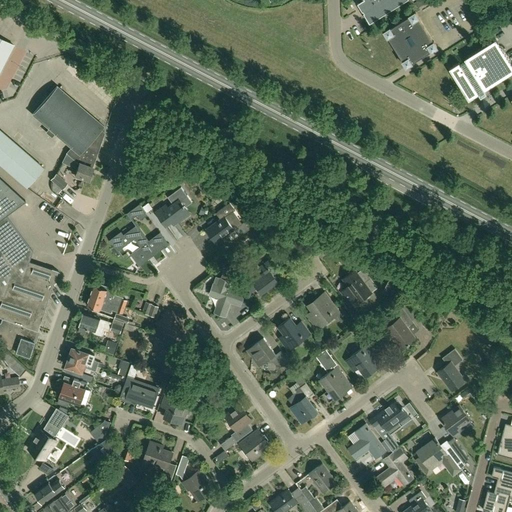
[(362,0),(363,1),(356,5),(361,13),(362,12),(363,14),(362,15),(366,20),(369,24),(407,0),(362,0)]
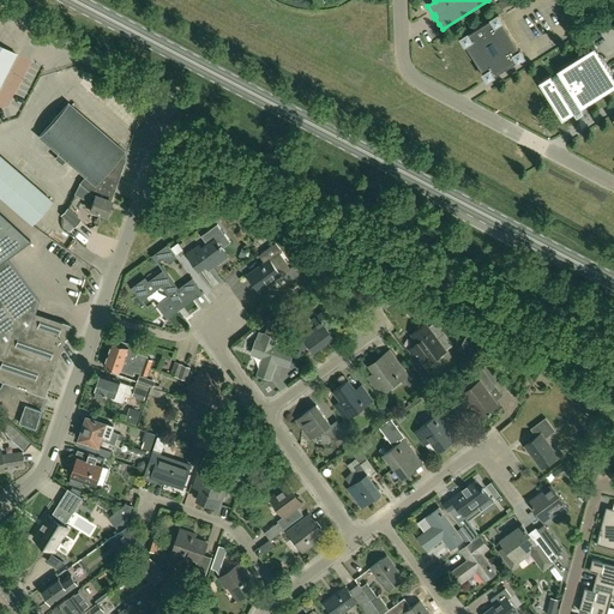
[(517,61),(524,56),(521,49),(519,50),(501,22),(503,22),(498,14),(491,18),(491,19),(468,34),(461,37),(465,44),(483,73),(482,73),(487,80),(494,76),(517,61)]
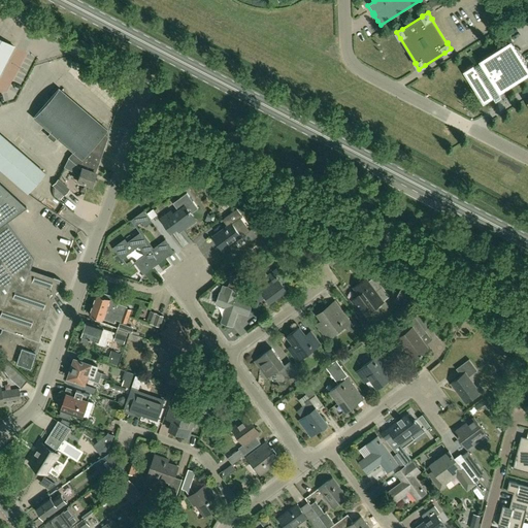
[(0,39),(0,72),(13,46),(0,39)]
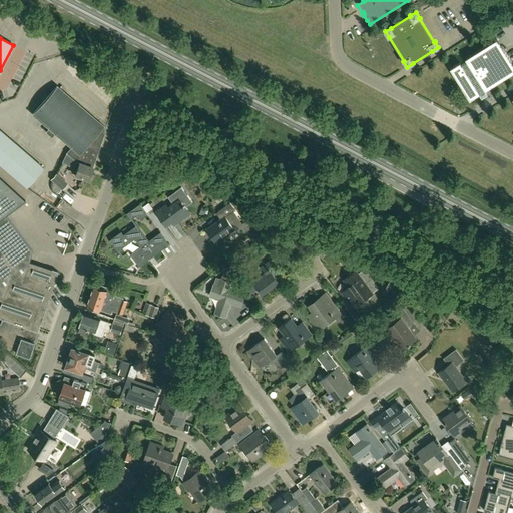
[(462,65),(460,62),(450,69),(462,87),(470,100),(477,95),(480,94),(482,97),(487,93),(485,90),(488,88),(512,72),(512,65),(497,39),(465,59),(467,61),(462,65)]
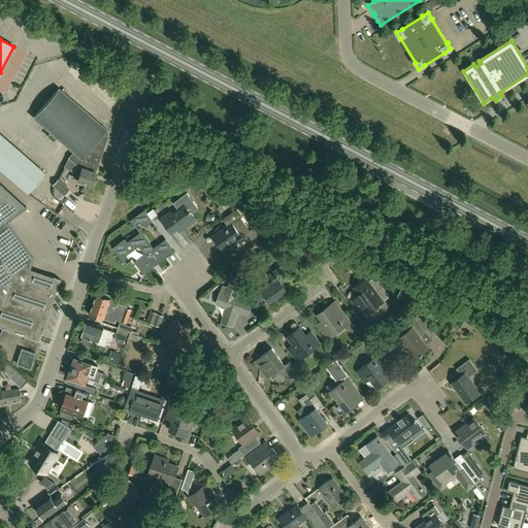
[(68,158),(80,168),(81,166),(96,171),(98,167),(108,137),(104,134),(106,131),(59,89),(33,118),(51,133),(47,136),(53,140),(56,137),(73,153),(68,158)]
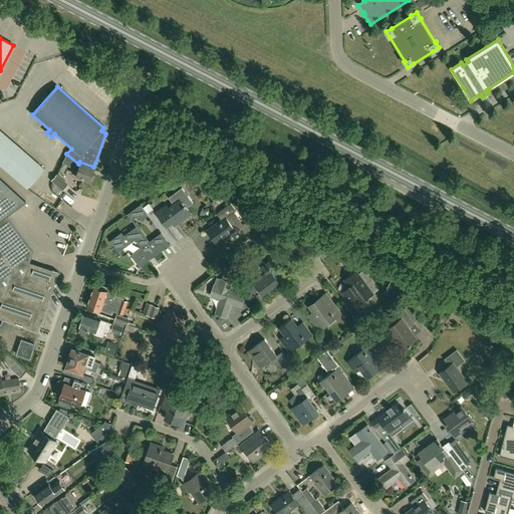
[(0,132),(0,166),(26,188),(43,169),(0,132)]
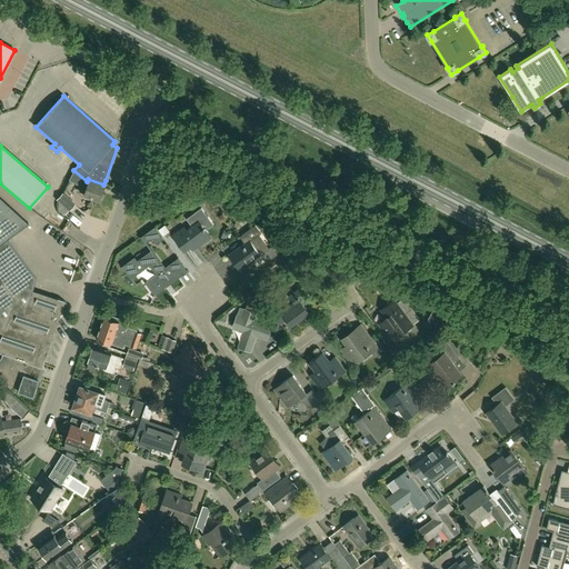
[(88,179),(87,181),(82,195),(91,198),(90,200),(91,200),(99,202),(102,195),(102,193),(101,193),(103,185),(88,179)]
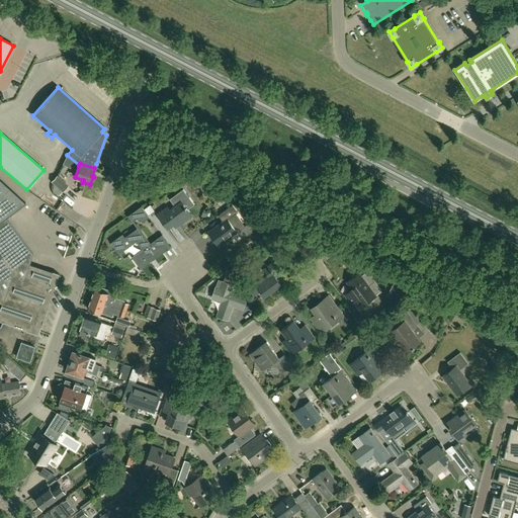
[(68,186),(57,176),(52,182),(63,191),(68,186)]
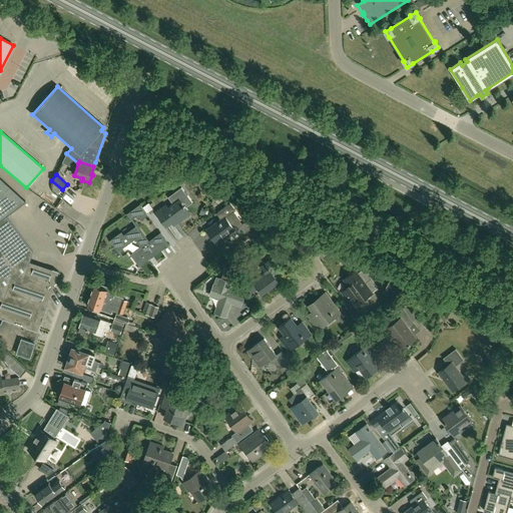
[(11,349),(16,350),(15,352),(29,357),(33,342),(58,271),(51,269),(51,270),(28,262),(31,251),(32,251),(5,214),(24,200),(0,177),(0,319),(2,320),(0,324),(0,338),(9,350),(11,349)]
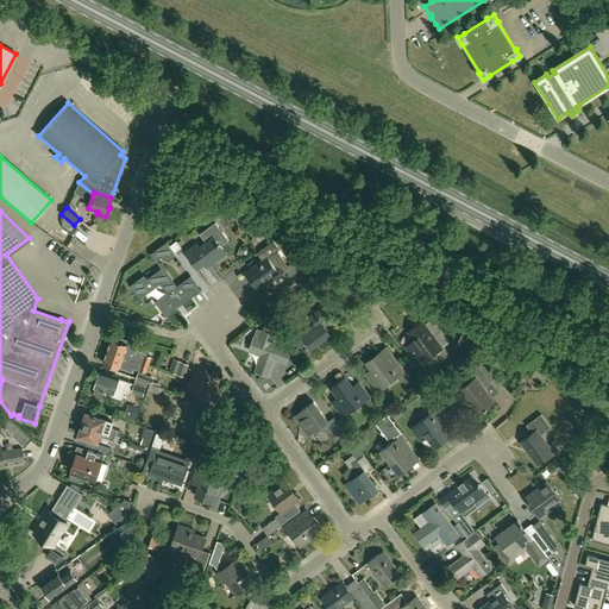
[(198,244),(184,252),(196,270),(208,262),(211,264),(225,253),(220,246),(227,240),(215,224),(199,234),(205,243),(200,248),(198,244)]
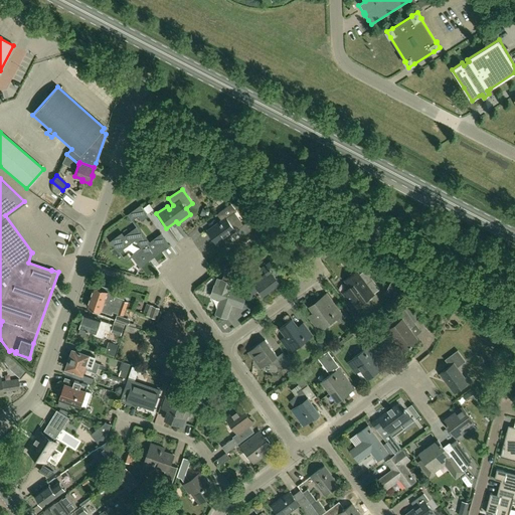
[(221,221),(206,231),(216,245),(235,231),(234,230),(243,224),(235,212),(236,212),(230,204),(216,215),(221,221)]
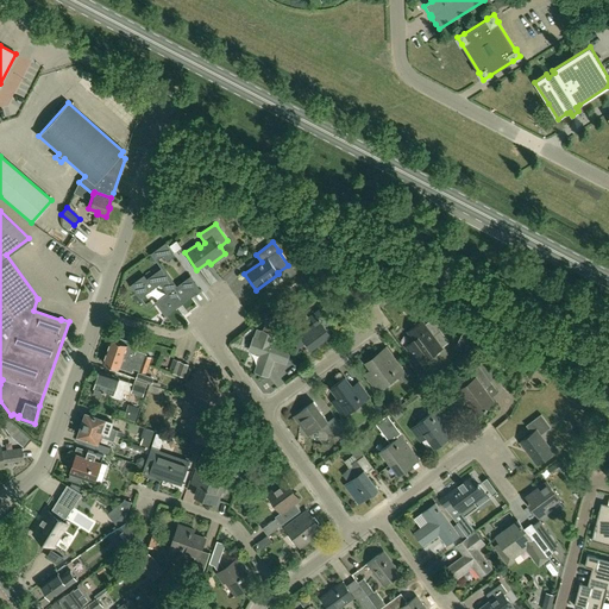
[(163,256),(164,256),(168,261),(175,256),(165,243),(151,253),(156,261),(163,256)]
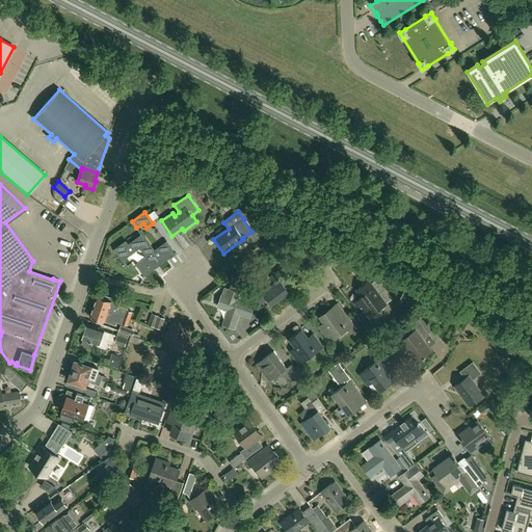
[(276,225),(274,217),(267,219),(270,228),(276,225)]
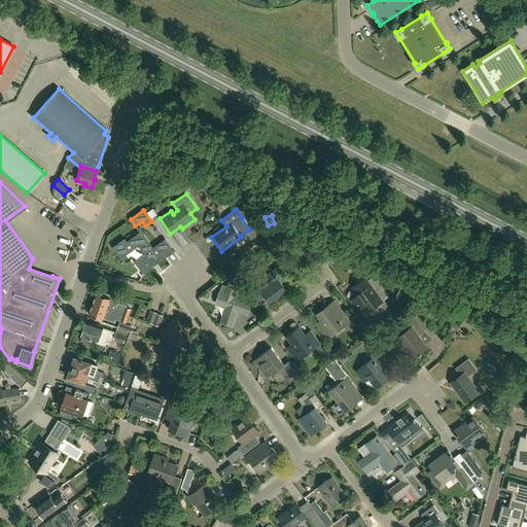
[(125,238),(112,247),(121,258),(139,245),(145,253),(135,260),(143,273),(166,256),(159,245),(153,249),(142,233),(128,242),(125,238)]
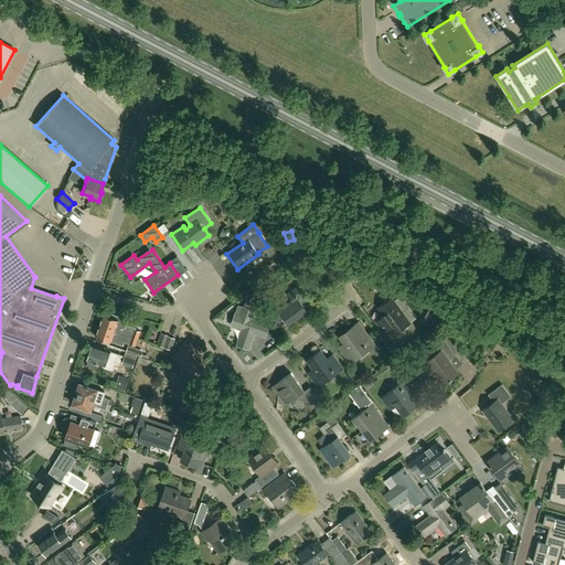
[(287,294),(291,300),(279,310),(277,308),(269,313),(276,323),(285,318),(289,323),(306,311),(299,301),(307,295),(299,285),(287,294)]
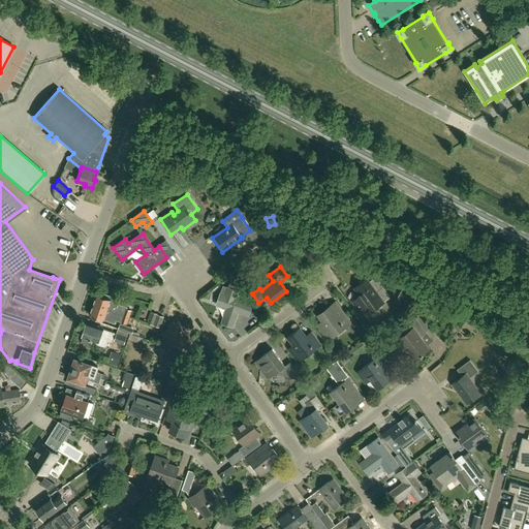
[(226,286),(223,294),(220,293),(217,303),(227,307),(222,322),(231,327),(237,311),(248,315),(251,305),(234,279),(230,282),(228,286),(226,286)]
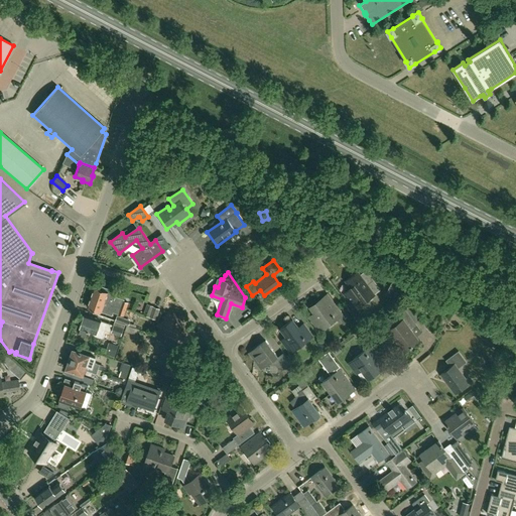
[(349,301),(350,301),(355,308),(380,289),(373,280),(367,284),(358,272),(346,281),(350,286),(342,293),(349,301)]
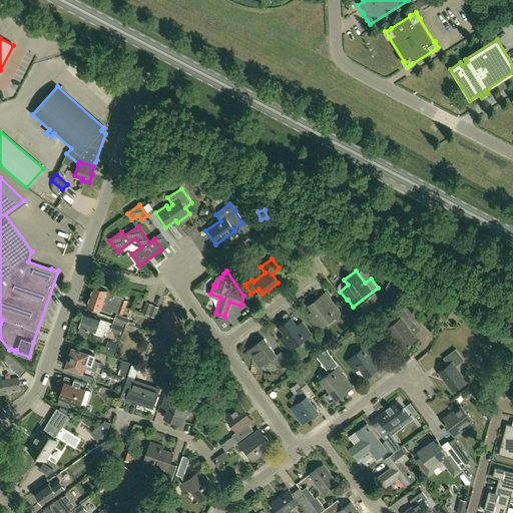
[(393,274),(388,283),(397,288),(402,278),(393,274)]
